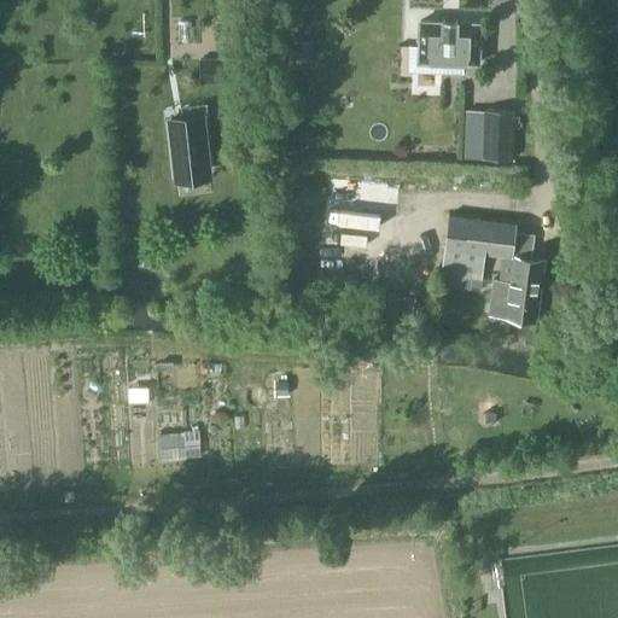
[(441,22),(419,22),(418,62),(441,63),(441,73),(462,74),(464,63),(478,64),(479,23),(458,23),(458,19),(442,19),(441,22)]
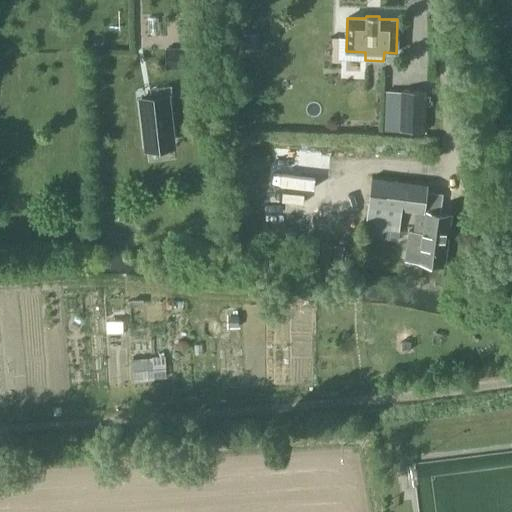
[(258,49),(258,34),(243,34),(243,49),(258,49)]
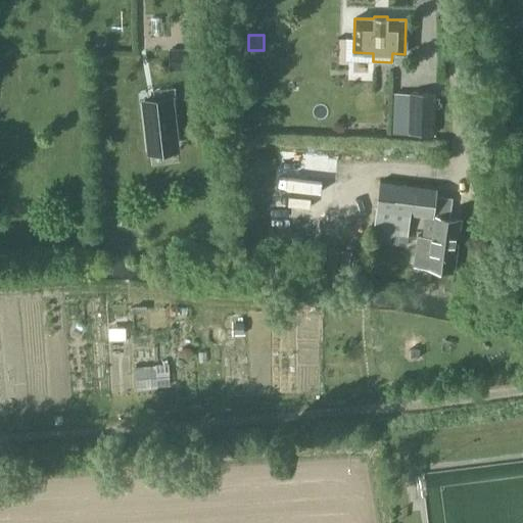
[(202,47),(170,49),(171,69),(203,67),(202,47)]
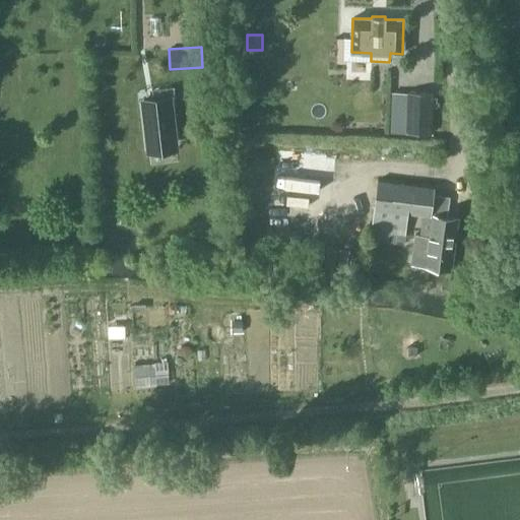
[(432,93),(408,92),(406,133),(430,134),(432,93)]
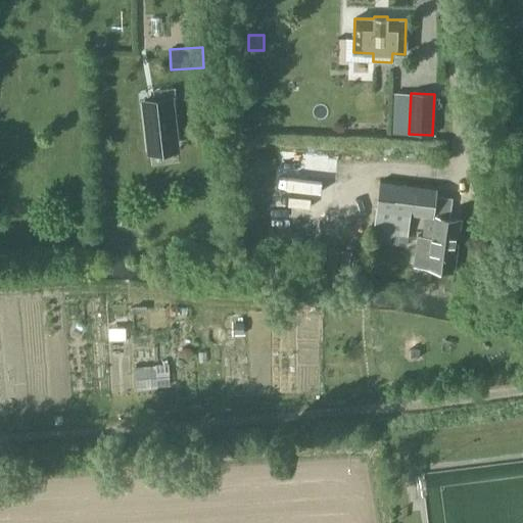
[(143,101),(149,147),(176,143),(171,98),(143,101)]
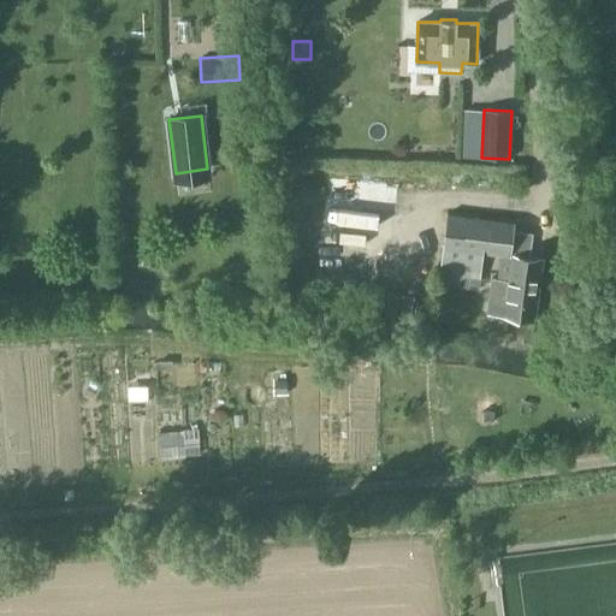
[(514,223),(486,219),(446,214),(439,274),(480,279),(484,253),(499,254),(497,278),(491,278),(487,313),(503,315),(502,317),(534,320),(542,259),(528,258),(531,238),(526,232),(513,231),(514,223)]
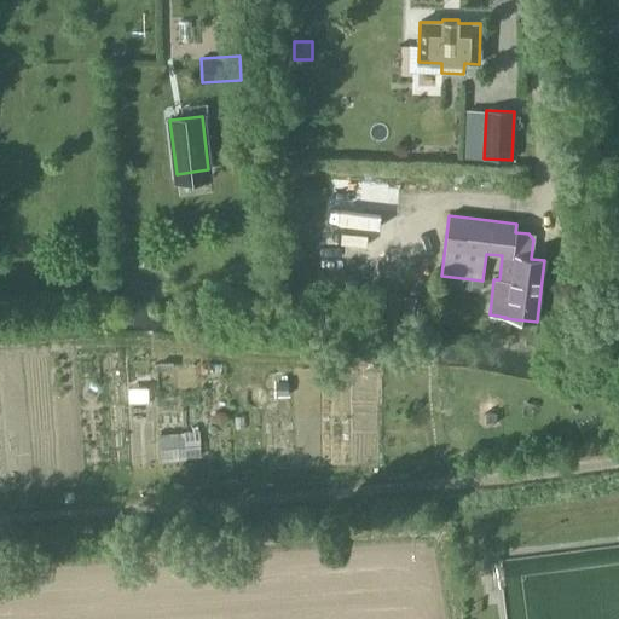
[(224,411),(217,411),(212,417),(220,424),(229,415),(224,411)]
